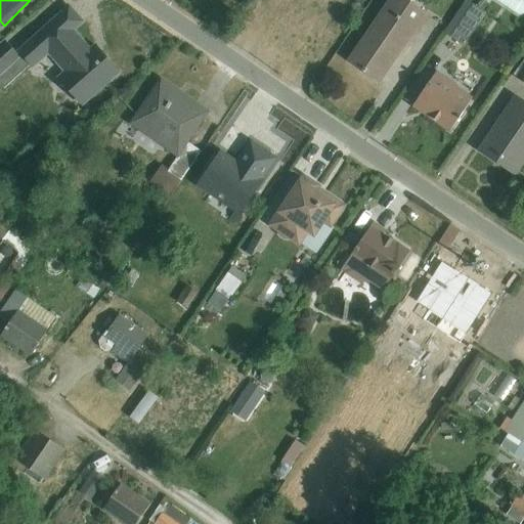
[(413,31),(419,35),(430,16),(405,0),(391,0),(349,62),(379,82),(413,31)]
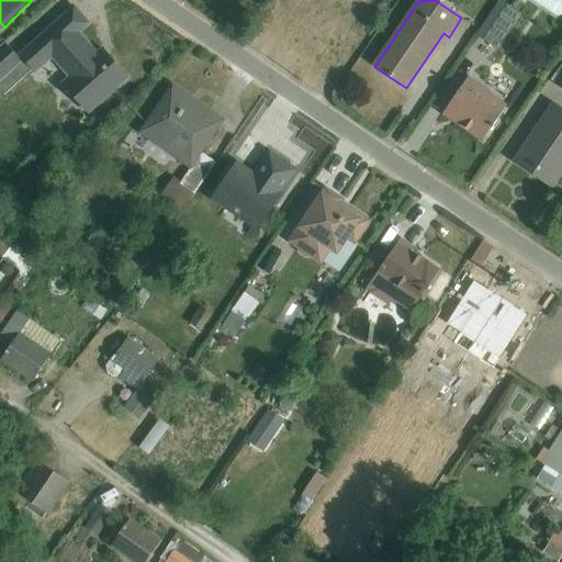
[(498,0),(494,0),(472,34),(496,51),(521,14),(498,0)]
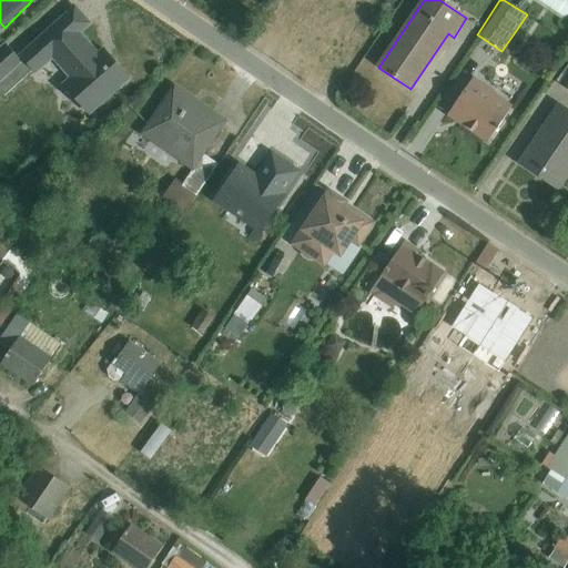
[(567,0),(544,0),(567,17),(567,0)]
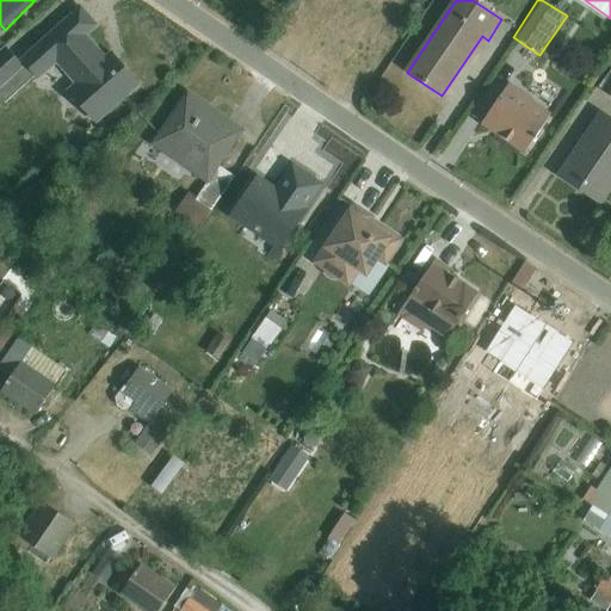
[(105,60),(85,37),(97,28),(81,8),(20,63),(5,47),(0,50),(0,107),(2,109),(5,104),(35,78),(38,81),(57,66),(74,85),(67,92),(94,124),(139,85),(111,55),(105,60)]
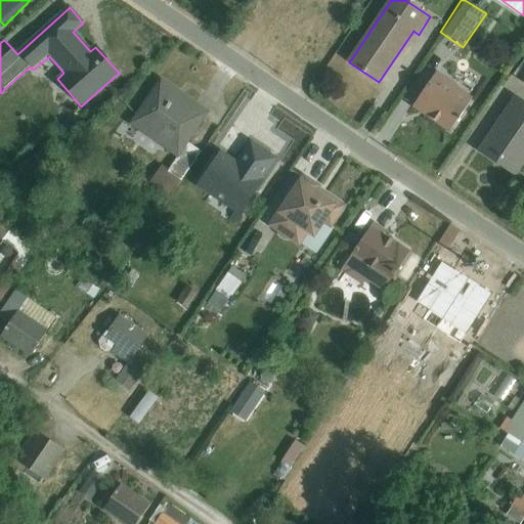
[(523,52),(521,57),(523,59),(523,60),(514,76),(516,78),(516,79),(523,84),(523,52)]
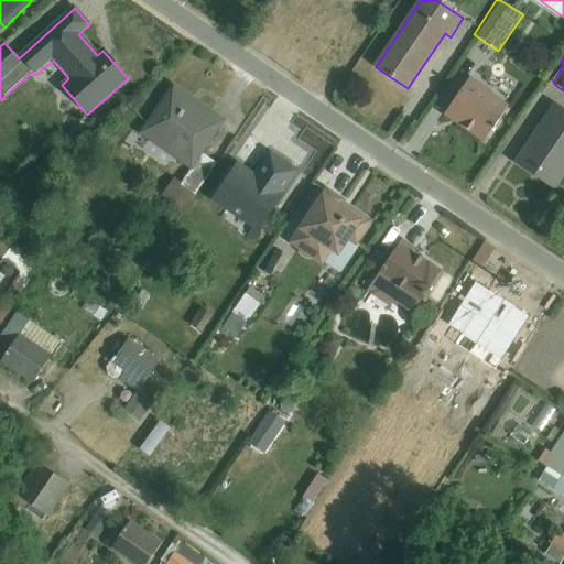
[(445,115),(446,116),(449,111),(464,121),(461,126),(485,142),(509,107),(491,94),(492,93),(470,77),(445,115)]
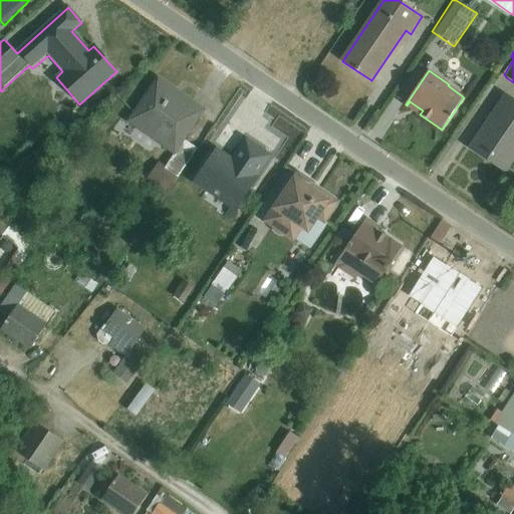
[(158,79),(127,123),(174,156),(166,168),(159,163),(148,179),(168,192),(197,150),(184,141),(204,111),(158,79)]
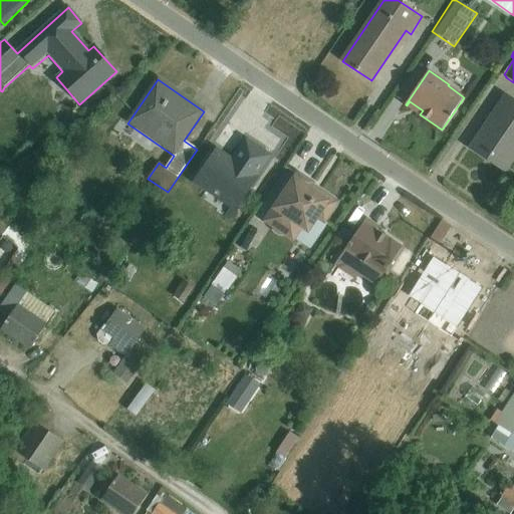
[(505,172),(513,158),(513,99),(506,94),(470,149),(505,172)]
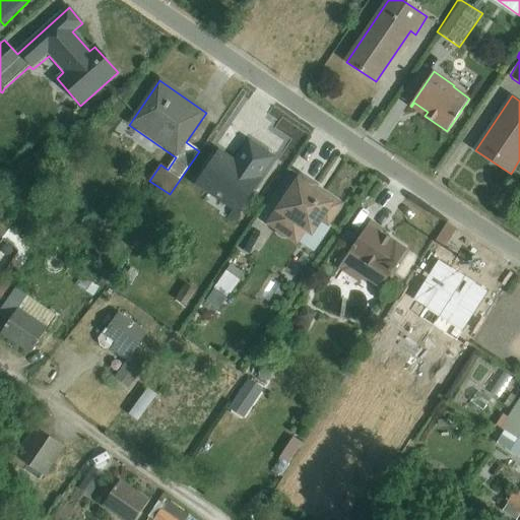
[(226,219),(233,224),(240,216),(272,158),(250,143),(238,160),(220,149),(205,171),(199,167),(190,179),(196,184),(196,185),(233,211),(226,219)]
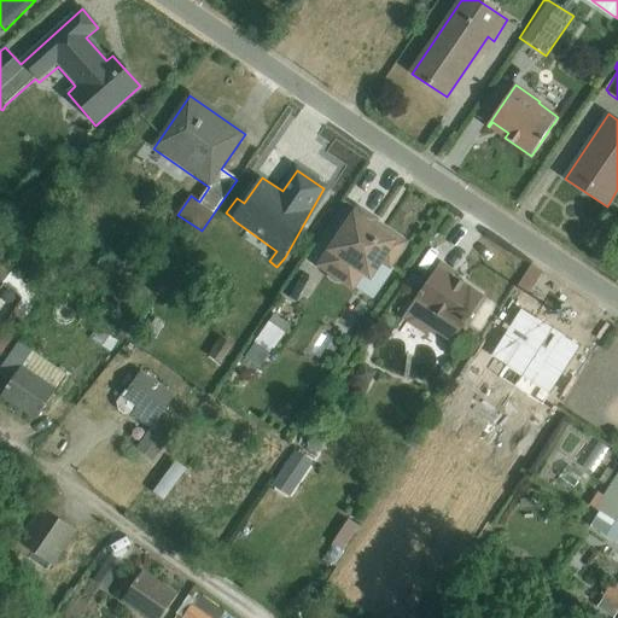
[(331,251),(328,249),(316,267),(327,275),(328,277),(328,279),(331,280),(332,283),(334,284),(337,284),(339,285),(342,284),(353,292),(363,277),(371,281),(383,266),(388,269),(404,244),(386,232),(385,231),(384,231),(383,231),(380,232),(379,233),(371,227),(374,221),(359,210),(331,251)]
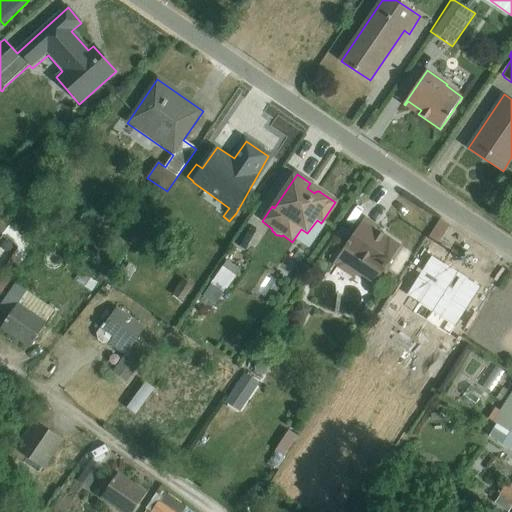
[(0,212),(0,233),(18,248),(4,270),(7,272),(0,282),(0,293),(1,294),(33,246),(11,227),(13,225),(0,212)]
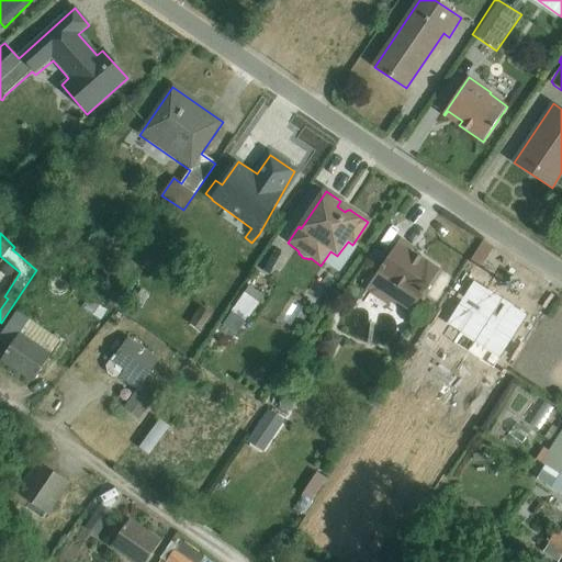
[(401,239),(377,274),(418,303),(439,271),(413,253),(415,249),(401,239)]
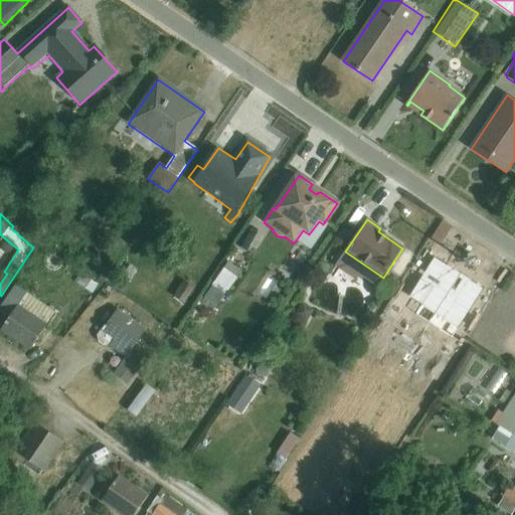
[(434,277),(449,287),(441,300),(449,305),(445,310),(446,311),(437,325),(427,340),(450,353),(460,338),(451,332),(458,320),(463,323),(483,292),(469,283),(479,268),(452,249),(434,277)]
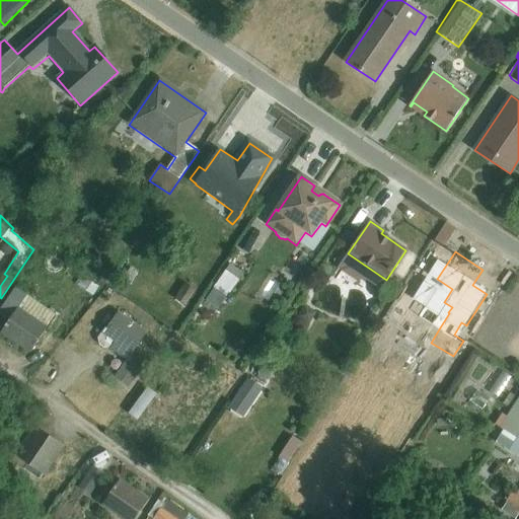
[(230,265),(206,301),(219,309),(243,274),(230,265)]
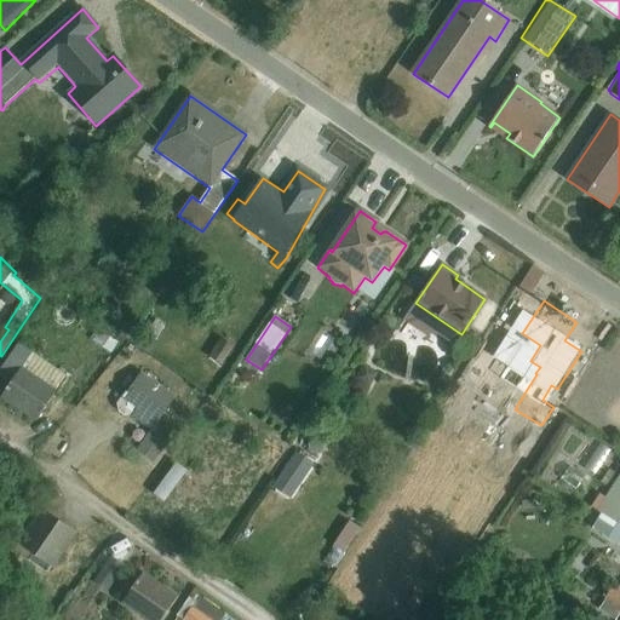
[(118,343),(97,331),(91,340),(110,354),(118,343)]
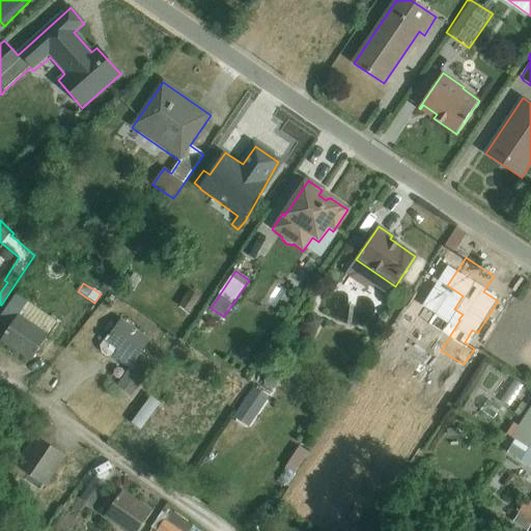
[(190,289),(178,307),(189,313),(200,297),(190,289)]
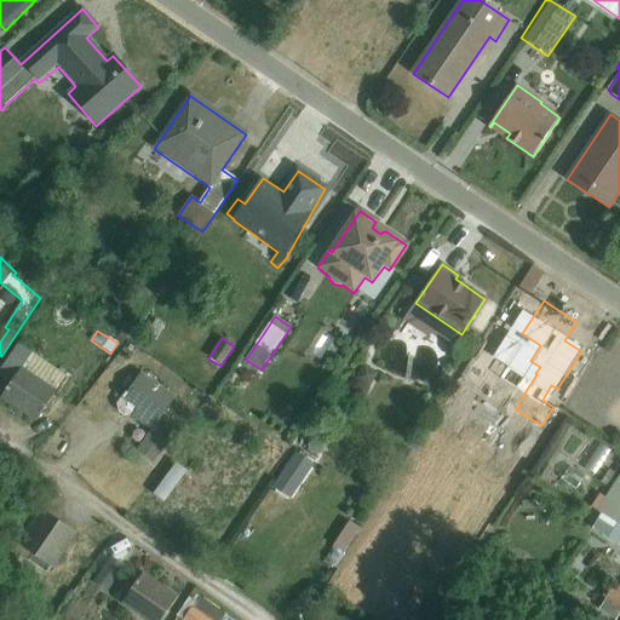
[(36,422),(68,375),(18,344),(0,371),(0,375),(11,384),(1,397),(36,422)]
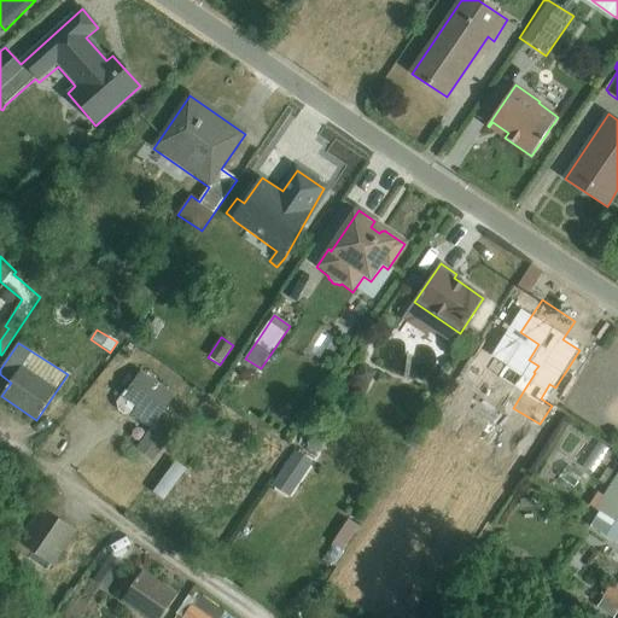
[(465,419),(471,424),(479,410),(490,418),(506,394),(489,383),(502,361),(491,355),(494,351),(487,345),(436,425),(454,437),(465,419)]
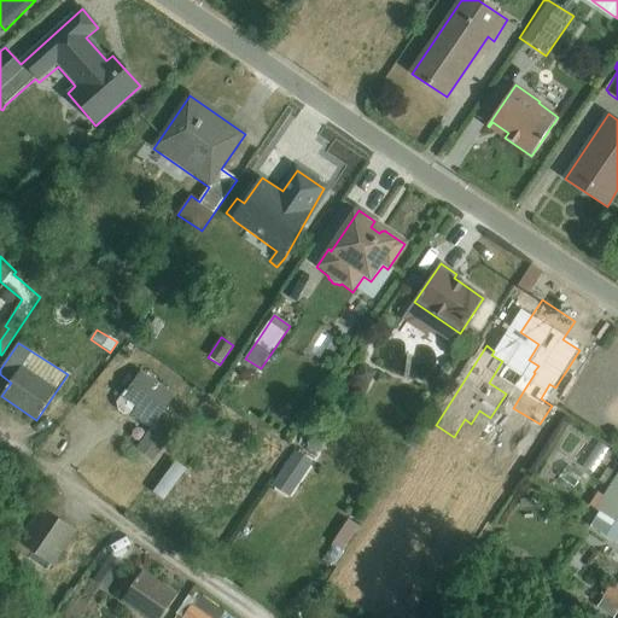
[(354,379),(368,388),(378,373),(363,365),(354,379)]
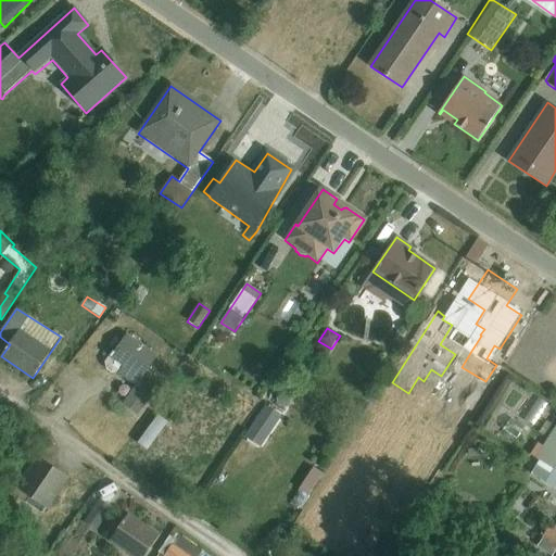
[(126,335),(105,363),(106,370),(113,374),(119,373),(118,374),(136,387),(124,404),(138,415),(155,391),(141,381),(158,356),(126,335)]
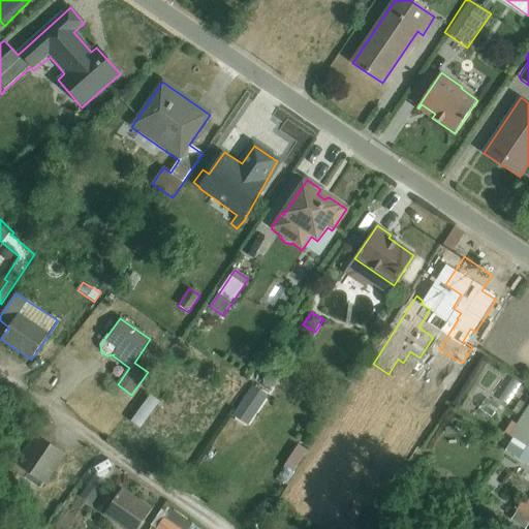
[(427,405),(453,364),(441,355),(414,398),(427,405)]
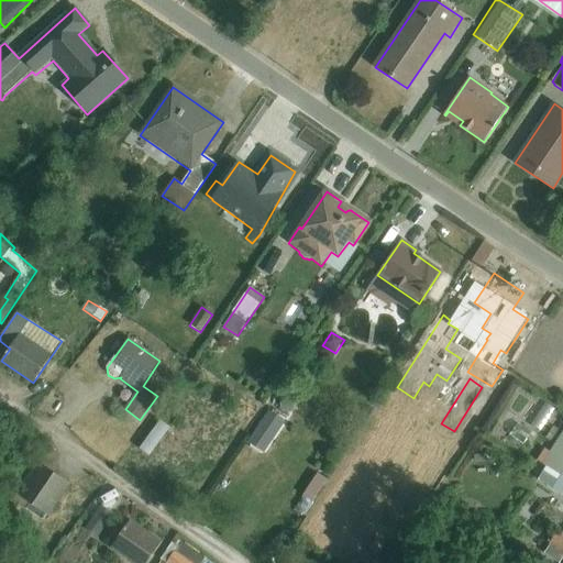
[(293,394),(279,395),(280,410),(294,409),(293,394)]
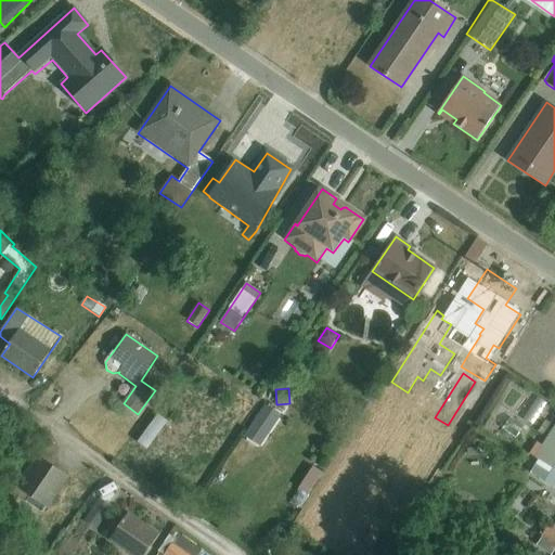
[(265,404),(244,437),(259,447),(280,414),(265,404)]
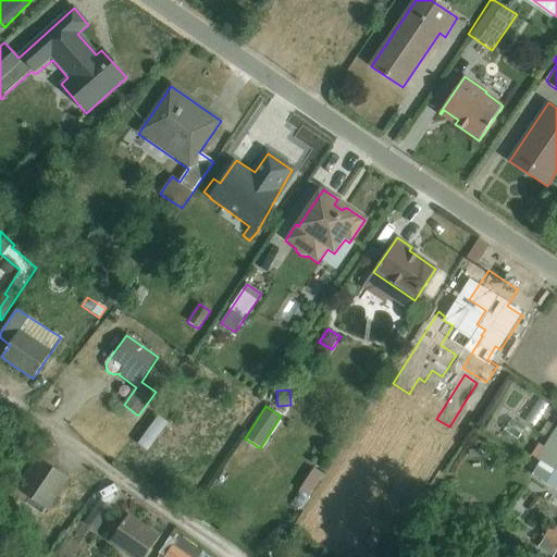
[(504,431),(517,441),(524,430),(511,420),(504,431)]
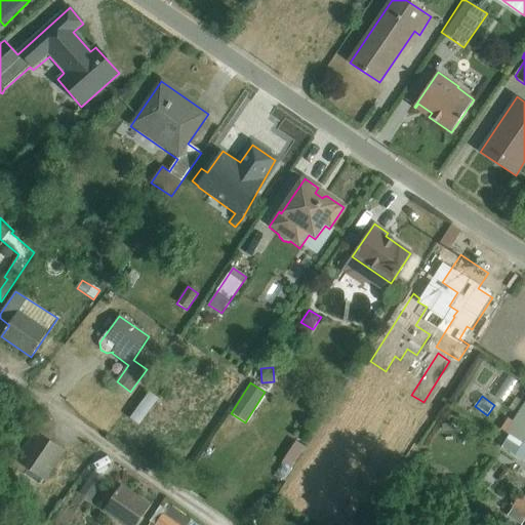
[(524,402),(505,433),(511,437),(507,444),(524,455),(524,402)]
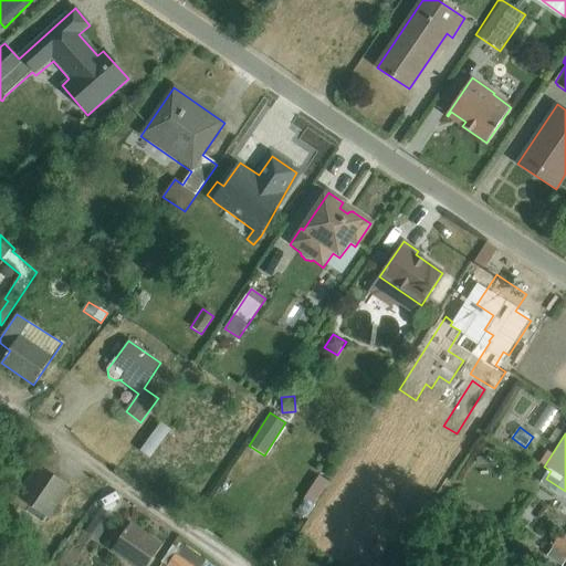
[(39,468),(19,499),(48,517),(69,488),(39,468)]
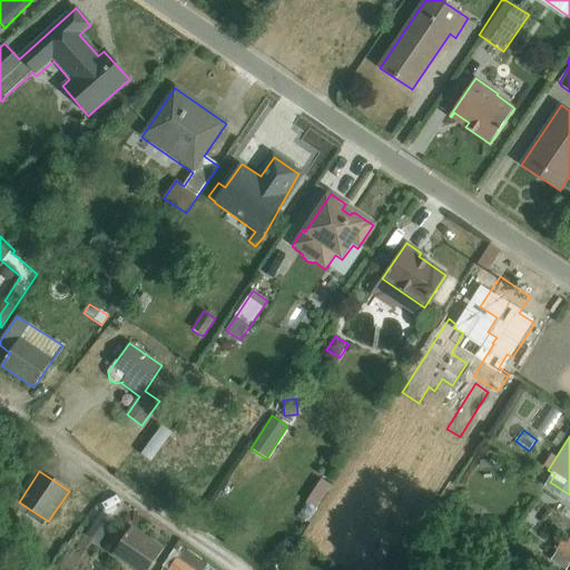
[(99,546),(116,520),(102,511),(86,537),(99,546)]
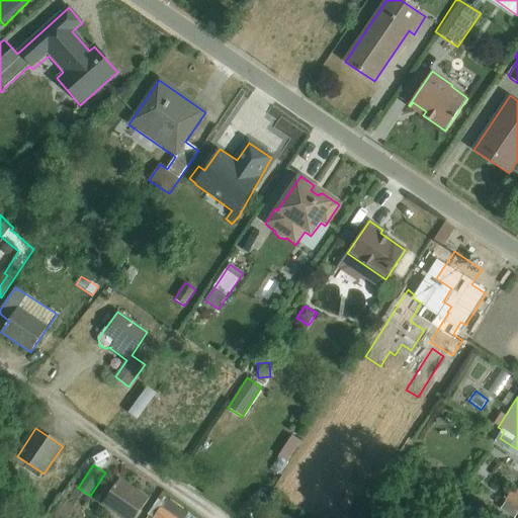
[(118,481),(101,505),(119,517),(135,517),(148,501),(118,481)]
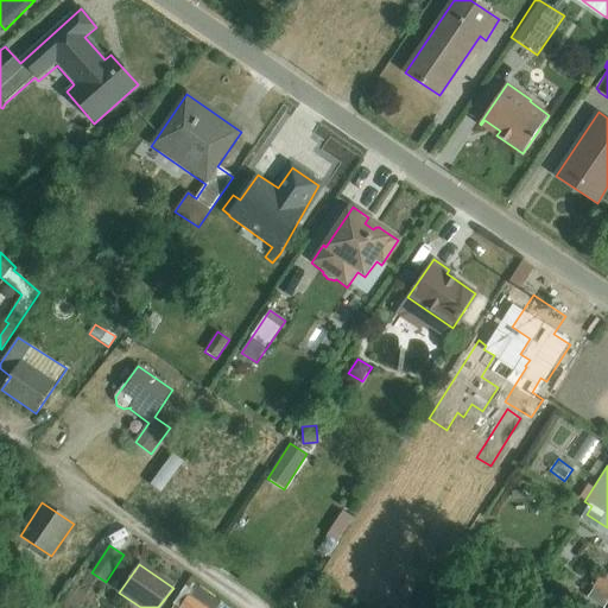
[(607,577),(602,574),(593,589),(607,599),(607,577)]
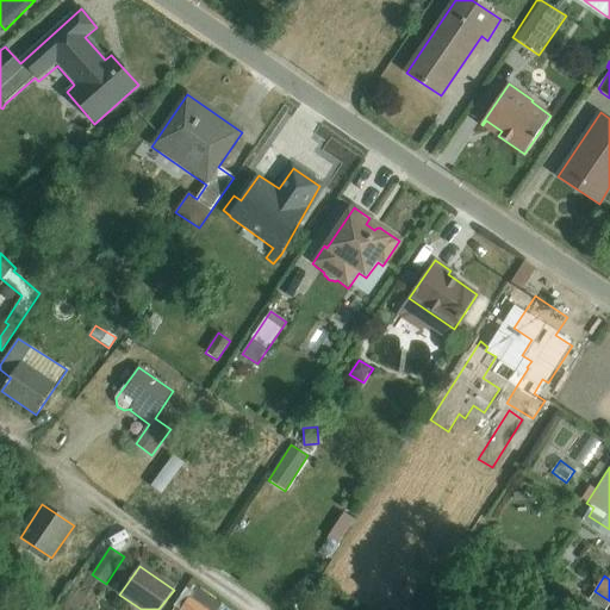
[(187,589),(174,608),(176,609),(182,609),(194,593),(187,589)]
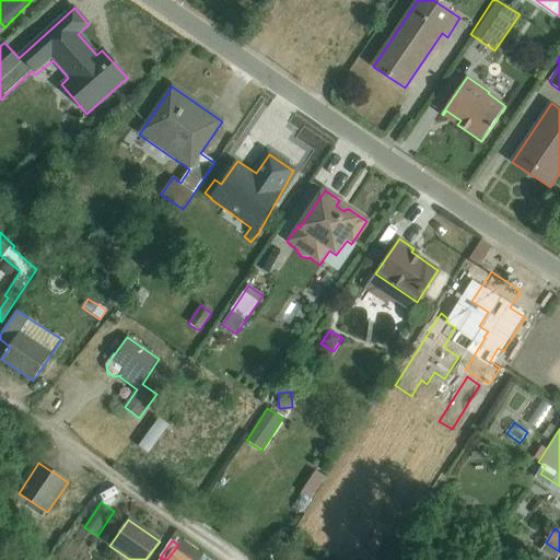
[(167,559),(199,559),(202,556),(181,541),(178,545),(167,559)]
